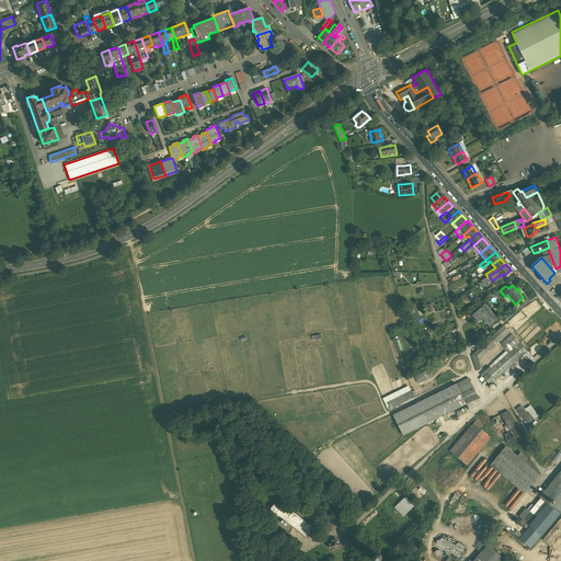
[(483,301),(471,313),(473,316),(484,305),(485,306),(487,305),(483,301)]
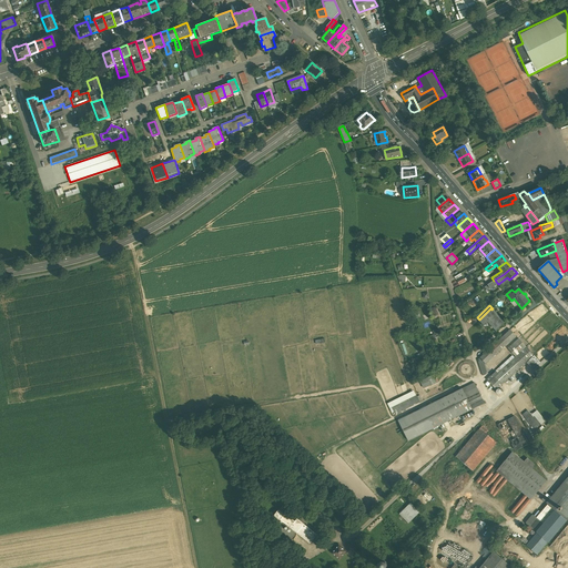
[(490,308),(479,320),(484,324),(488,321),(496,330),(504,323),(492,310),(490,308)]
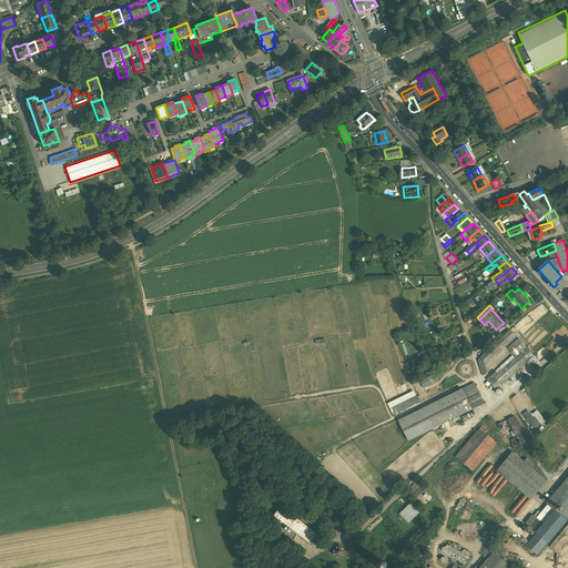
[(510,330),(503,336),(508,343),(516,335),(510,330)]
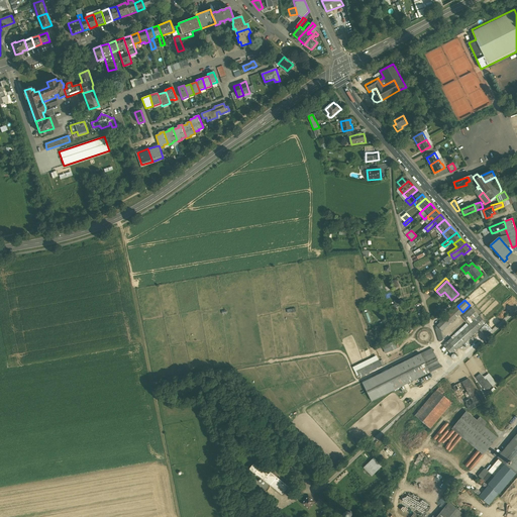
[(457,306),(437,326),(442,331),(462,312),(457,306)]
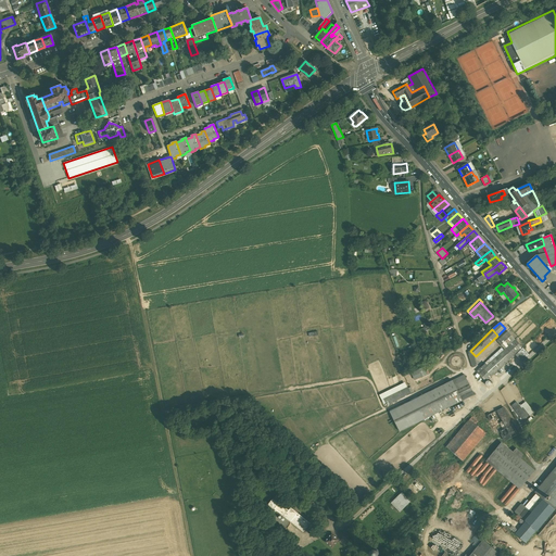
[(515,340),(507,331),(497,341),(505,350),(515,340)]
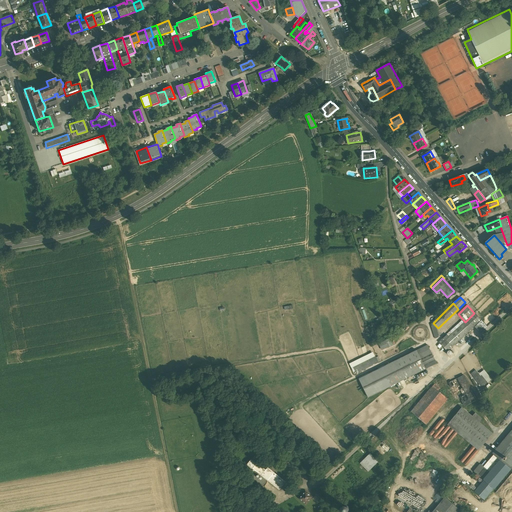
[(460,326),(441,344),(447,351),(451,348),(453,346),(472,329),(479,322),(481,320),(474,313),(465,322),(460,326)]
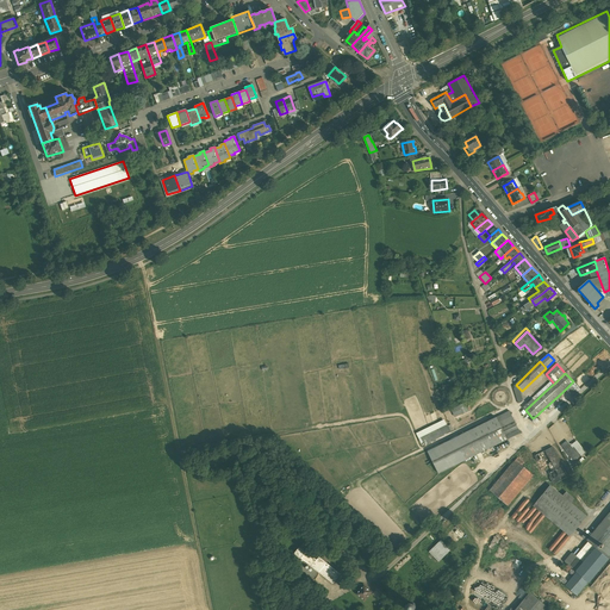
[(547,386),(528,403),(523,408),(526,410),(548,388),(547,386)]
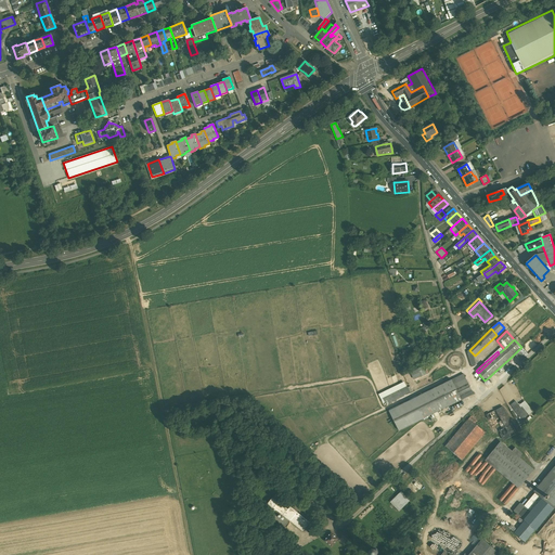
[(512,357),(491,375),(493,377),(513,358),(512,357)]
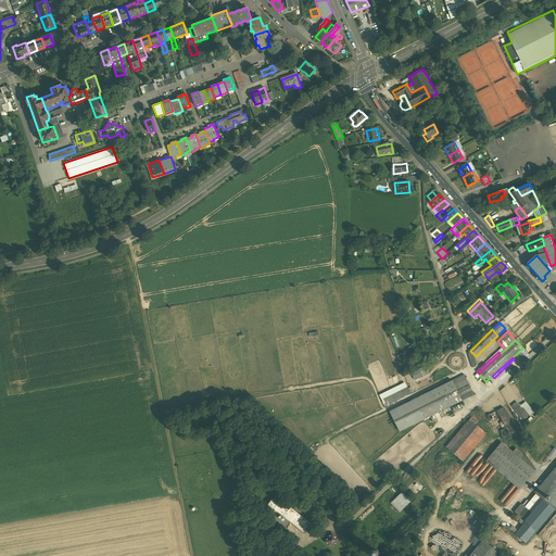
[(412,374),(415,380),(427,375),(424,367),(412,374)]
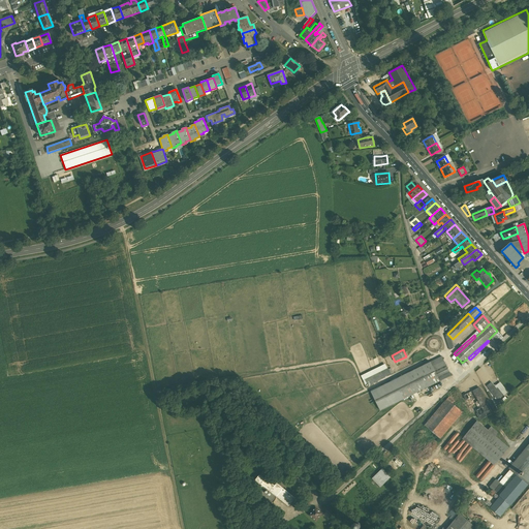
[(448,369),(442,356),(431,363),(436,374),(448,369)]
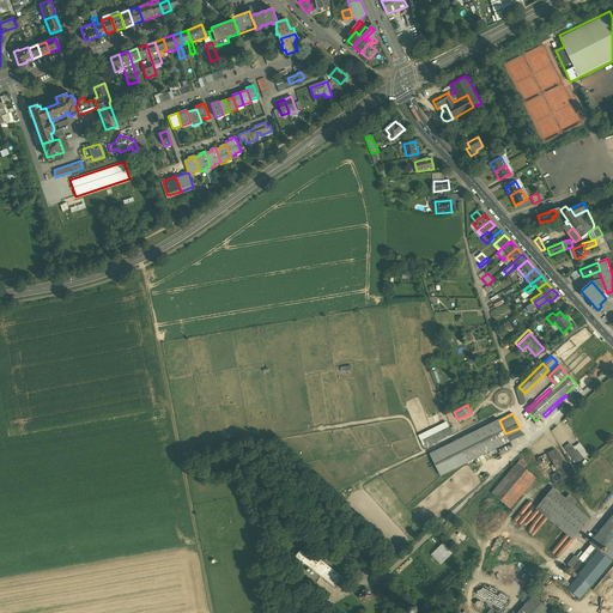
[(498,419),(430,454),(441,475),(510,442),(505,434),(499,420),(498,419)]
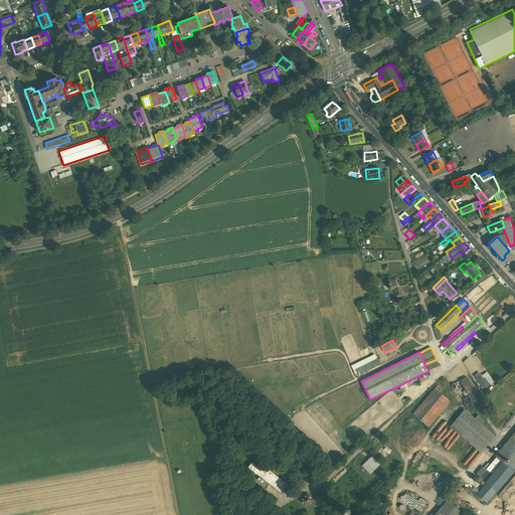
[(377,358),(374,354),(352,365),(356,374),(357,373),(355,369),(364,365),(377,358)]
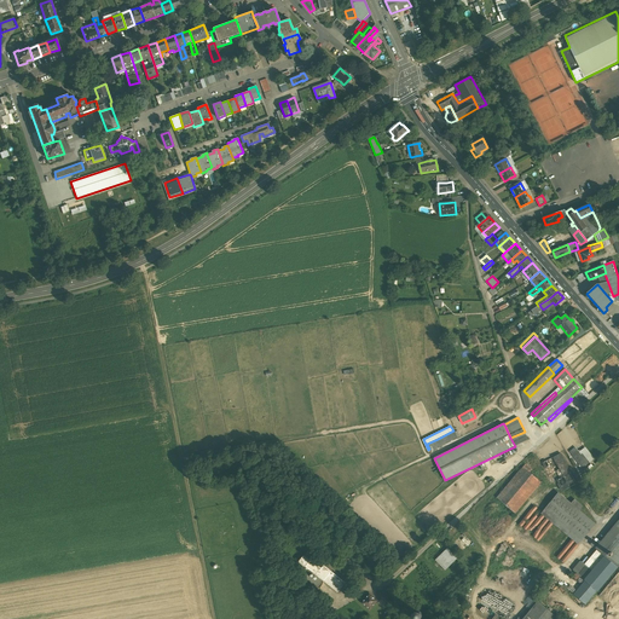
[(453,431),(438,439),(441,446),(457,439),(453,431)]
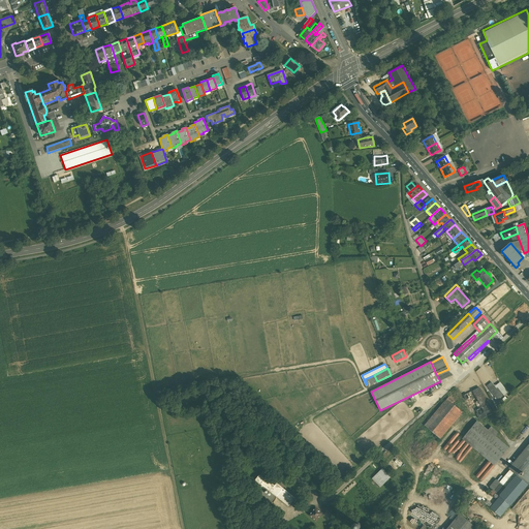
[(448,369),(436,374),(440,381),(452,375),(448,369)]
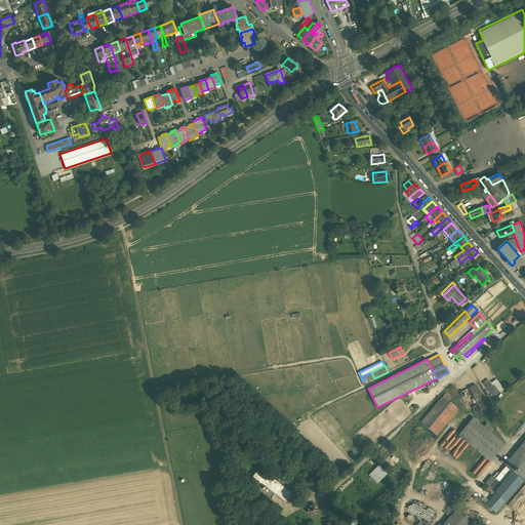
[(371,372),(362,376),(364,380),(364,381),(366,380),(367,382),(374,378),(371,372)]
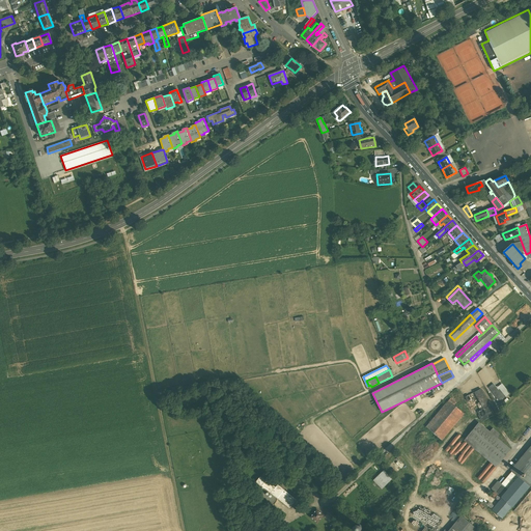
[(499,390),(497,388),(492,392),(499,401),(505,396),(500,389),(499,390)]
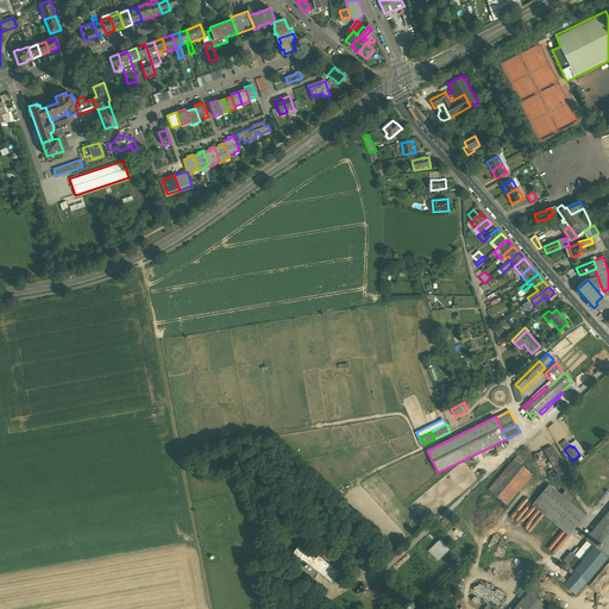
[(552,482),(567,475),(559,456),(551,459),(556,468),(547,471),(552,482)]
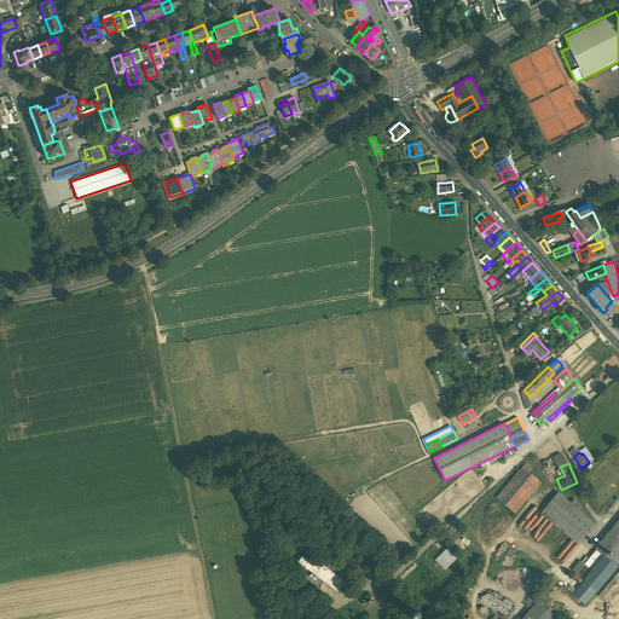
[(516,513),(543,481),(527,468),(501,499),(516,513)]
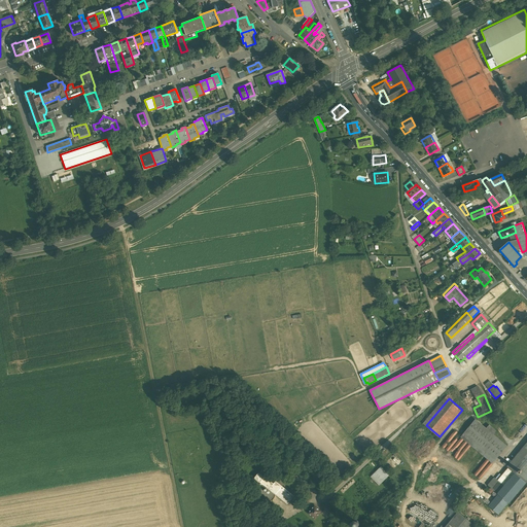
[(455,431),(443,447),(444,448),(456,432),(455,431)]
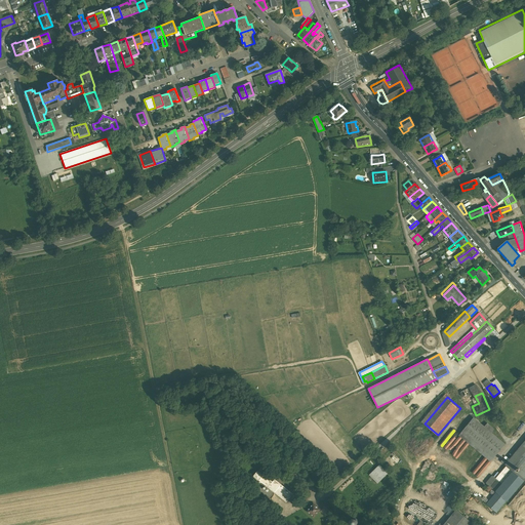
[(457,433),(444,448),(445,449),(458,434),(457,433)]
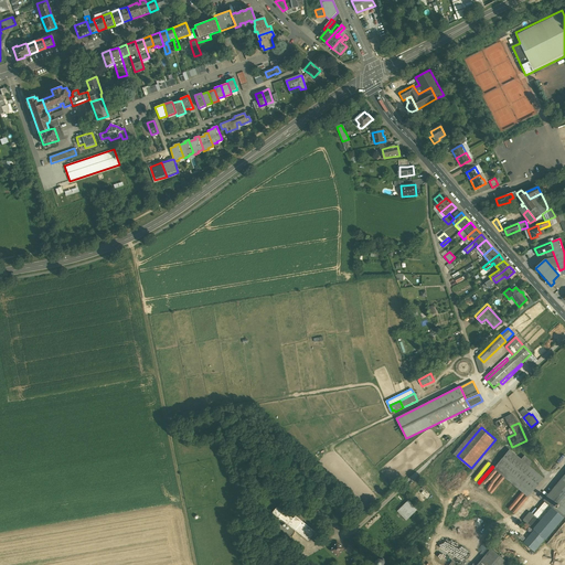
[(564,476),(546,498),(547,498),(544,502),(552,509),(541,521),(534,530),(545,539),(553,530),(564,515),(564,476)]
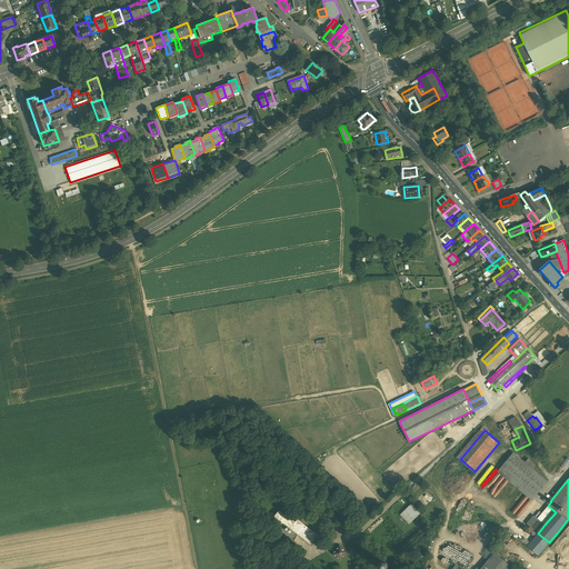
[(401,515),(409,522),(419,513),(411,506),(401,515)]
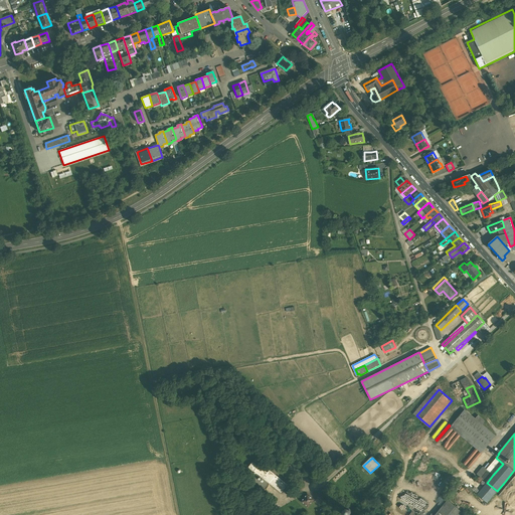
[(496,458),(487,470),(493,475),(503,464),(496,458)]
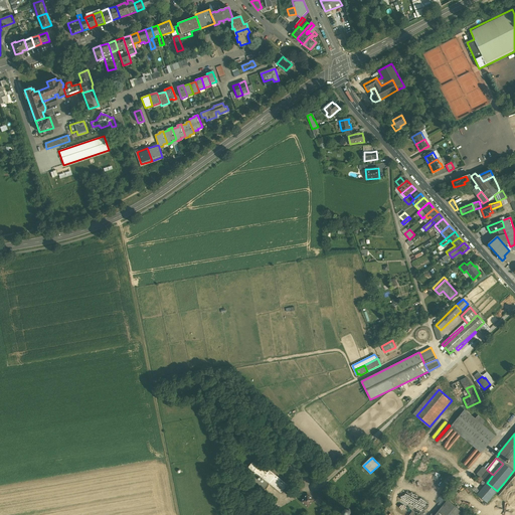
[(288,485),(270,470),(268,473),(259,466),(258,467),(258,466),(253,463),(252,463),(249,467),(249,468),(253,471),(254,471),(254,472),(281,493),(288,485)]
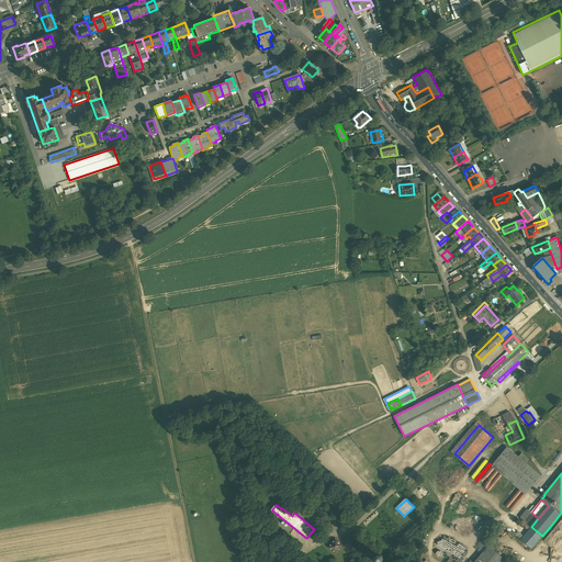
[(531,513),(527,509),(520,518),(523,520),(526,523),(531,527),(538,518),(531,513)]
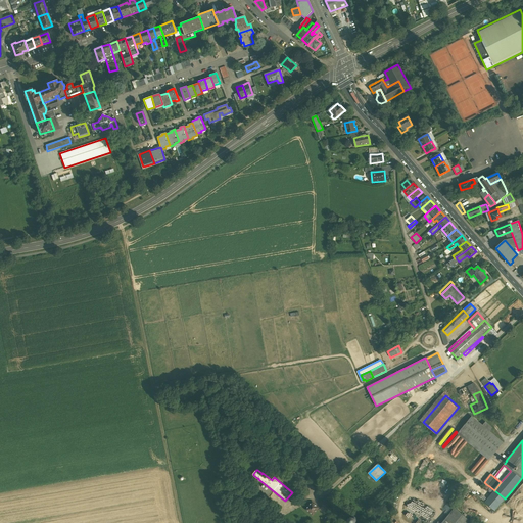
[(494,490),(484,503),(494,511),(505,498),(494,490)]
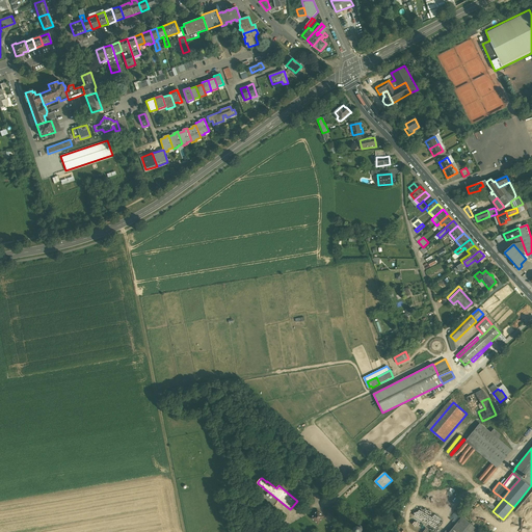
[(331,507),(326,513),(333,519),(338,512),(338,511),(338,510),(338,509),(338,508),(337,507),(336,506),(335,506),(333,506),(331,507)]
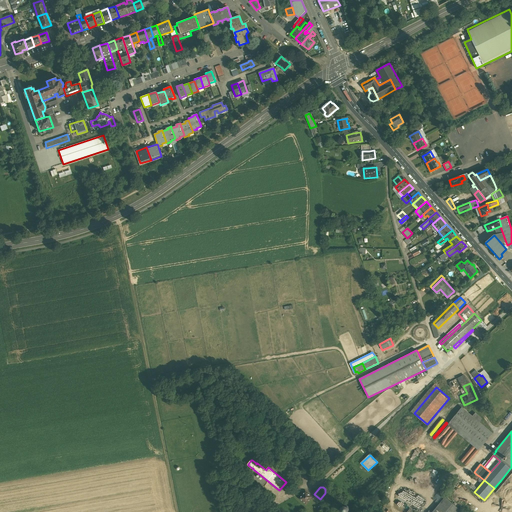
[(312,497),(305,491),(299,499),(306,504),(312,497)]
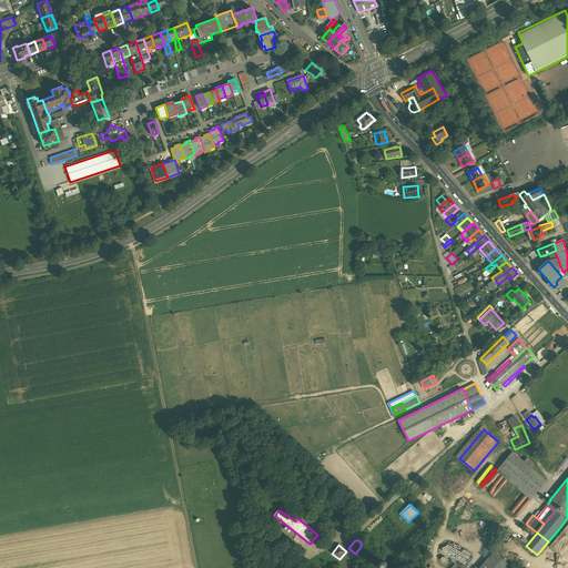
[(508,567),(510,566),(494,551),(479,567),(508,567)]
